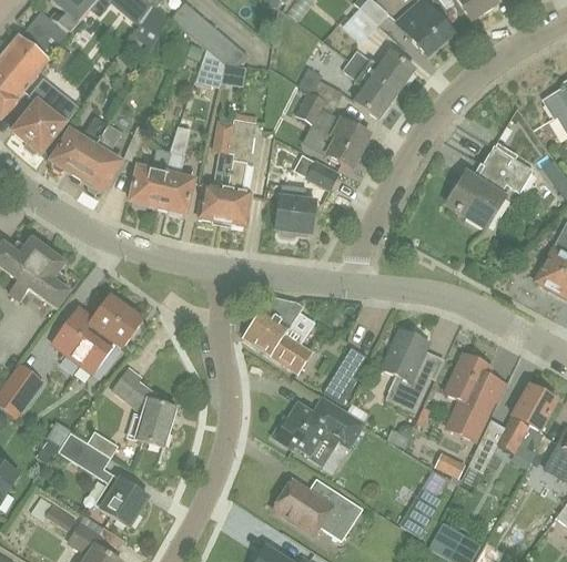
[(94,4),(98,0),(52,0),(68,13),(63,19),(58,14),(54,19),(71,33),(88,12),(94,4)]
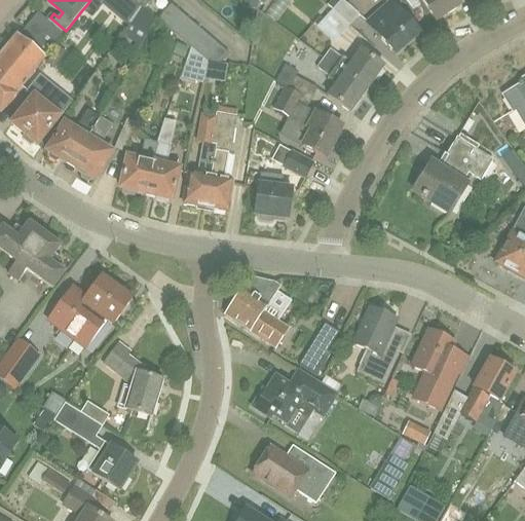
[(106,0),(129,21),(141,4),(136,0),(106,0)]
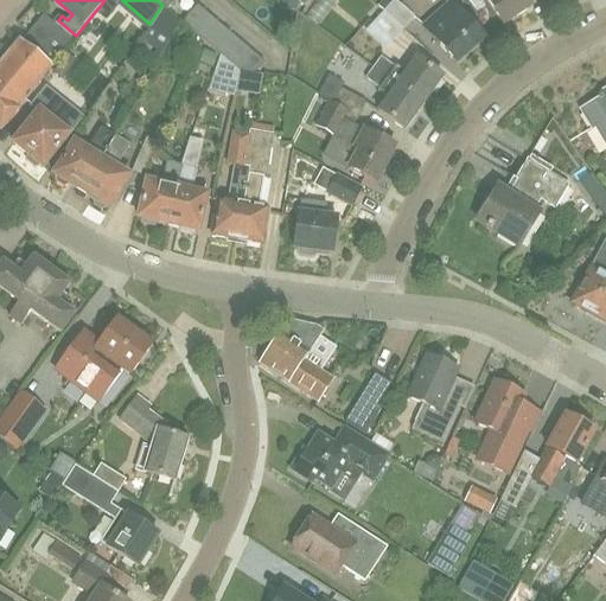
[(250,75),(255,70),(266,57),(201,0),(184,18),(221,50),(241,66),(250,75)]
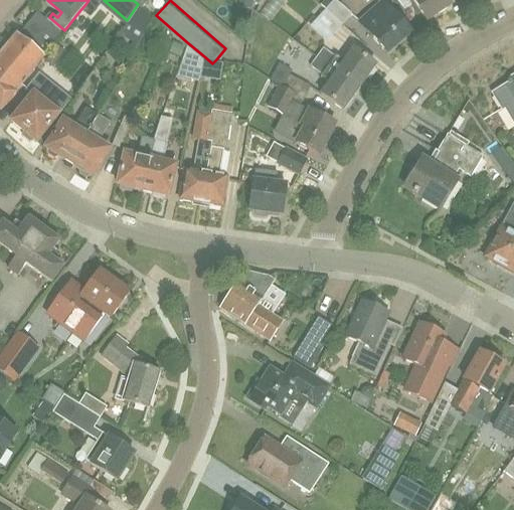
[(334,14),(343,22),(352,11),(340,0),(322,0),(321,1),(326,6),(334,14)]
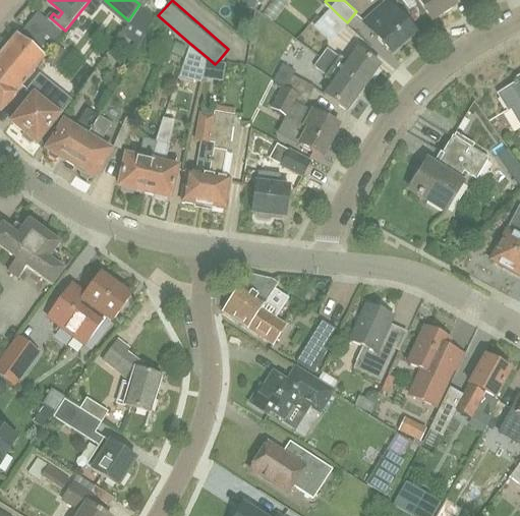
[(398,10),(399,8),(392,0),(382,0),(369,11),(370,12),(362,19),(391,50),(414,29),(398,10)]
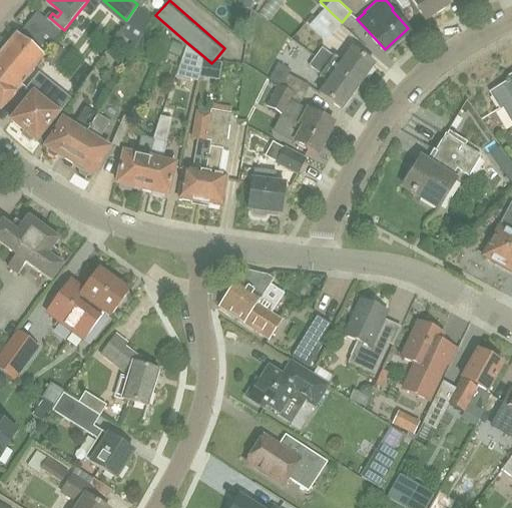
[(408,0),(416,11),(419,9),(424,17),(447,1),(446,0),(408,0)]
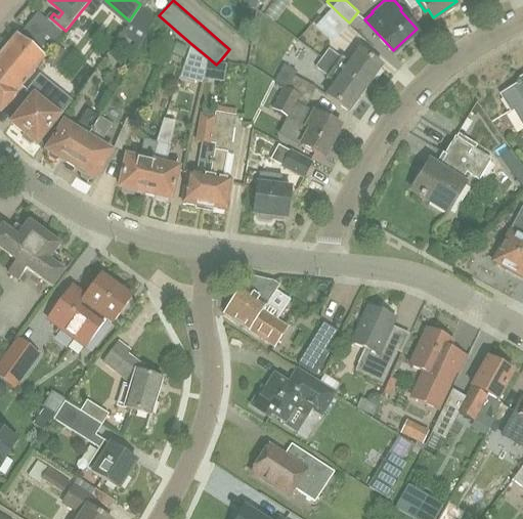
[(339,33),(349,23),(340,14),(332,6),(315,24),(334,39),(339,33)]
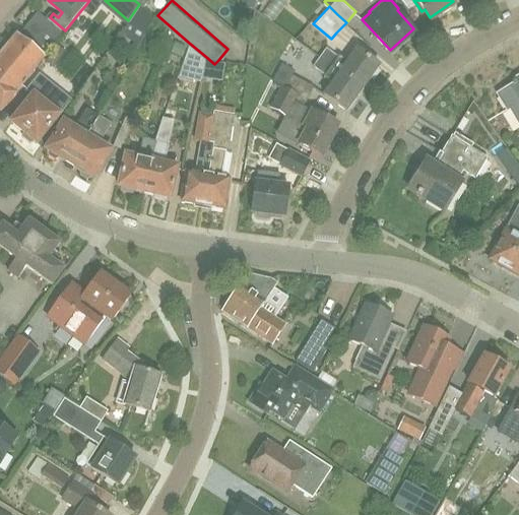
[(65,30),(50,17),(49,18),(39,9),(19,33),(18,33),(0,55),(0,105),(2,108),(17,91),(15,90),(64,31),(65,30)]
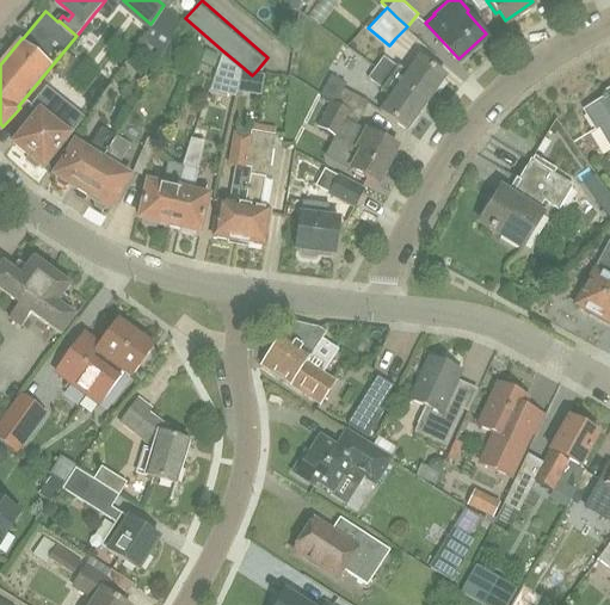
[(375,63),(426,100),(447,73),(419,54),(410,68),(399,60),(398,62),(383,53),(375,63)]
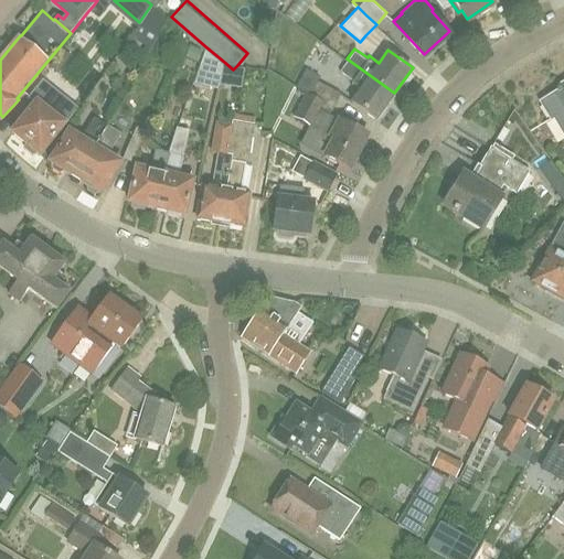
[(222,81),(226,64),(217,57),(213,77),(222,81)]
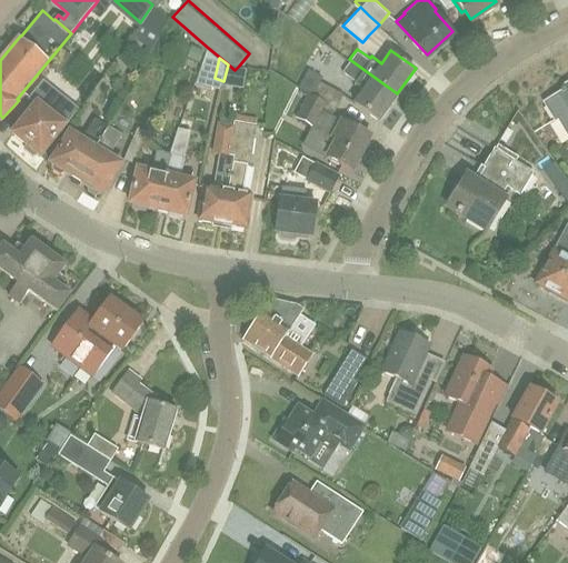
[(380,118),(397,93),(349,59),(344,69),(356,78),(355,80),(365,87),(355,100),(380,118)]
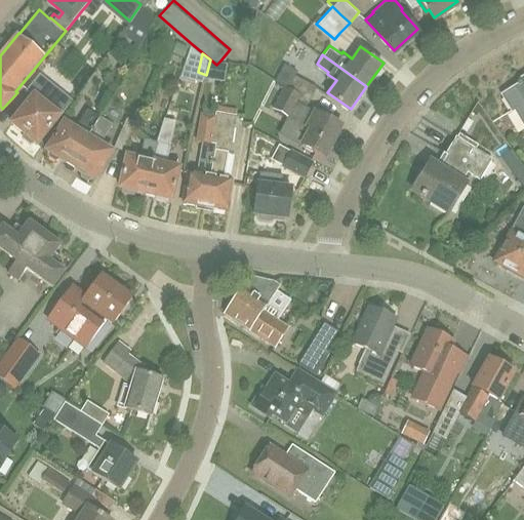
[(285,62),(276,78),(286,84),(310,96),(311,97),(317,84),(296,73),(298,69),(285,62)]
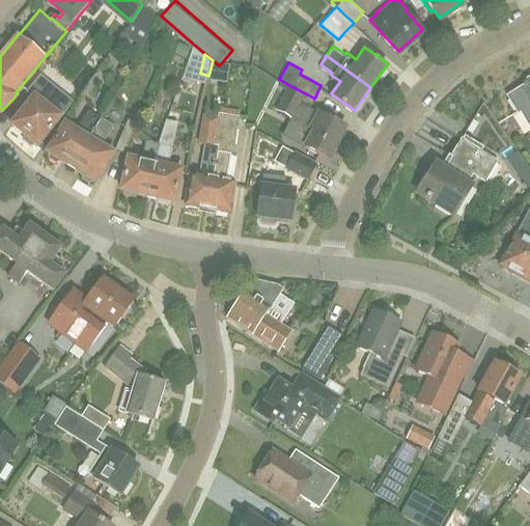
[(34,93),(12,121),(26,132),(25,137),(32,142),(36,141),(39,143),(74,100),(42,74),(29,89),(34,93)]
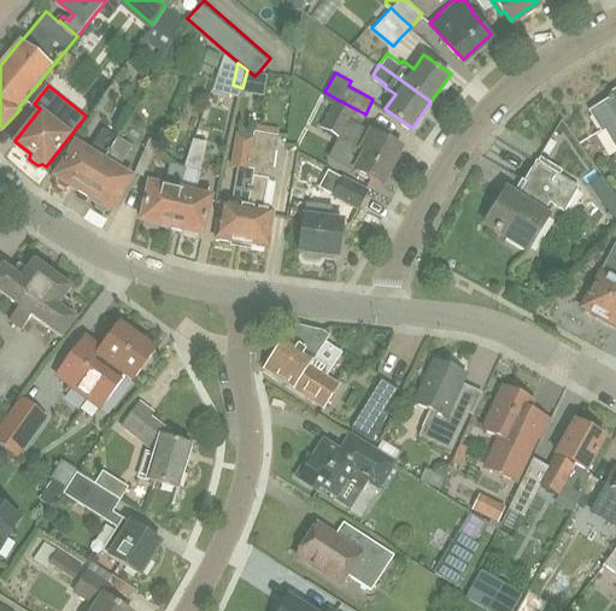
[(615,87),(611,89),(612,92),(608,94),(609,97),(592,106),(604,128),(612,123),(615,129),(615,87)]
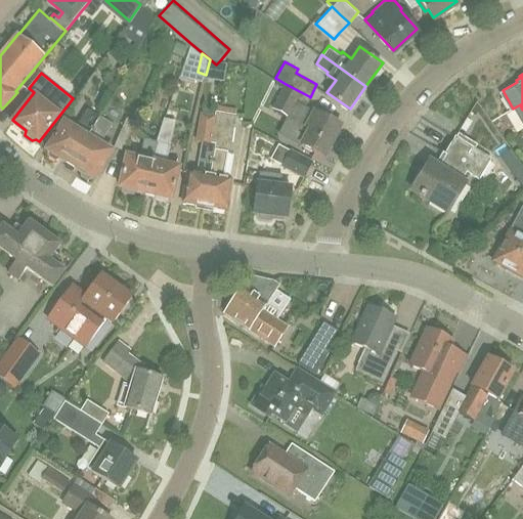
[(286,84),(273,105),(288,113),(287,114),(309,126),(309,127),(301,142),(323,155),(341,123),(305,103),(309,96),(286,84)]
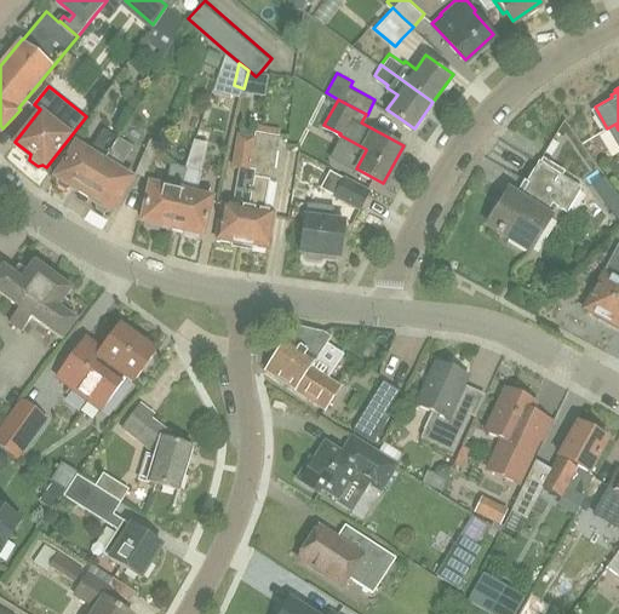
[(56,174),(58,176),(57,182),(66,187),(70,184),(78,188),(86,173),(92,177),(118,136),(104,127),(90,150),(76,142),(56,174)]
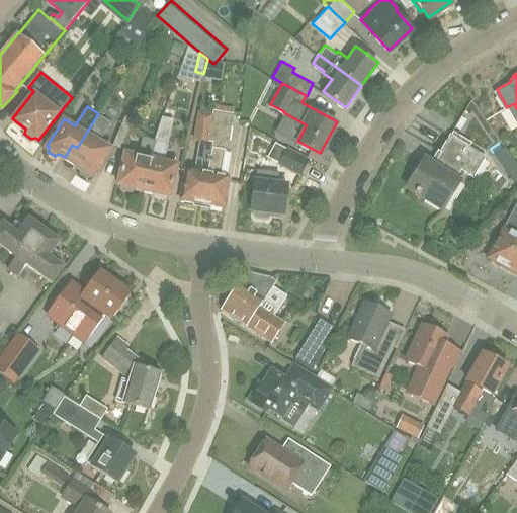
[(212,146),(203,200),(225,204),(230,175),(221,174),(226,149),(229,150),(234,110),(213,107),(212,110),(209,139),(212,140),(212,145),(212,146)]
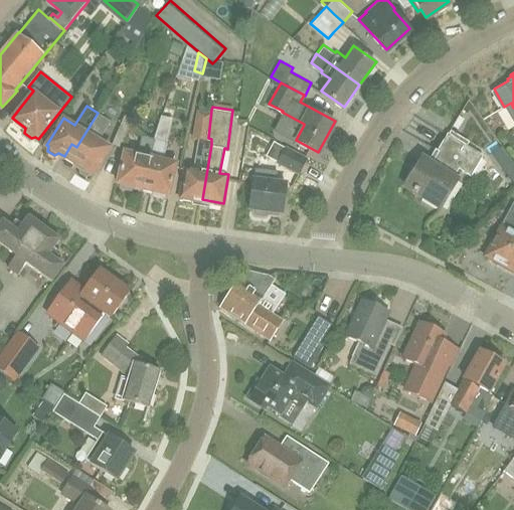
[(208,138),(211,110),(196,108),(192,136),(200,137),(199,142),(194,168),(186,167),(180,196),(202,199),(211,145),(211,144),(211,139),(208,138)]
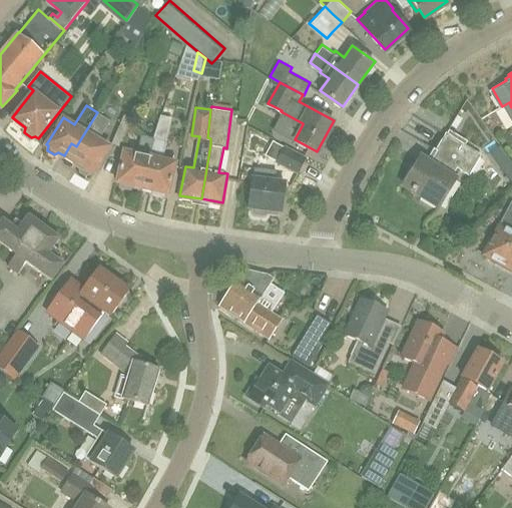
[(123,111),(111,141),(121,146),(134,116),(123,111)]
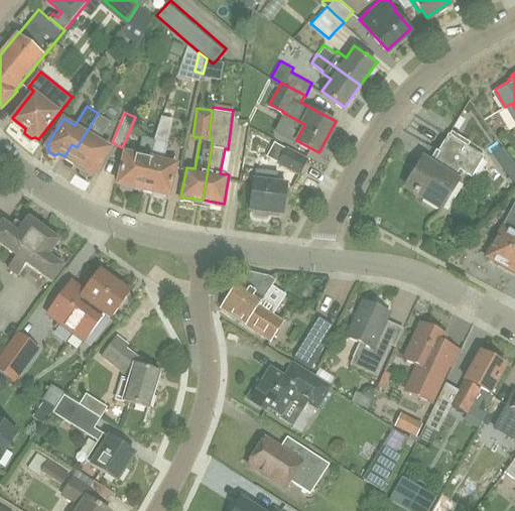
[(110,120),(98,113),(77,147),(72,144),(65,156),(81,165),(80,170),(87,174),(91,172),(94,173),(110,145),(99,138),(110,120)]
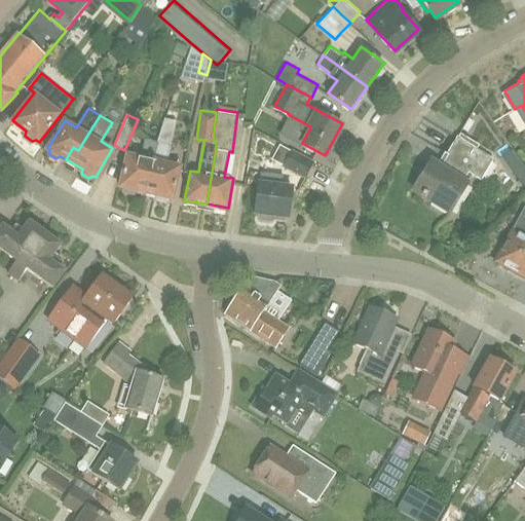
[(180,164),(165,161),(172,134),(175,119),(164,116),(160,128),(157,141),(146,192),(156,194),(155,198),(169,201),(170,197),(172,198),(180,164)]
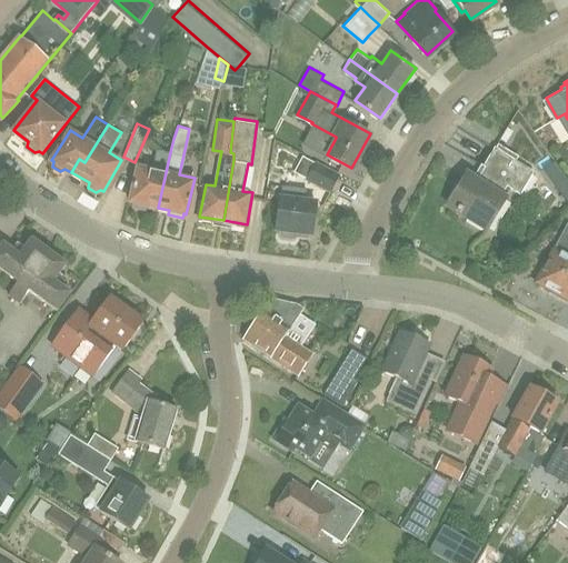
[(507,183),(520,191),(534,169),(495,146),(485,163),(486,164),(477,179),(468,173),(450,203),(458,208),(456,210),(460,212),(461,210),(469,214),(468,217),(482,225),(485,223),(487,225),(505,195),(501,193),(507,183)]
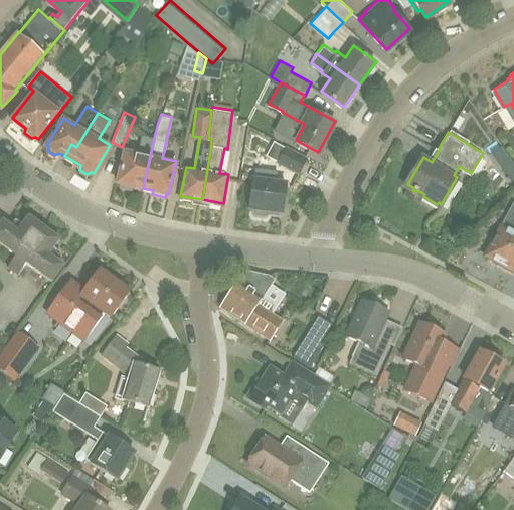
[(143,188),(154,138),(143,135),(139,154),(125,150),(118,182),(120,182),(119,186),(132,189),(133,185),(143,188)]
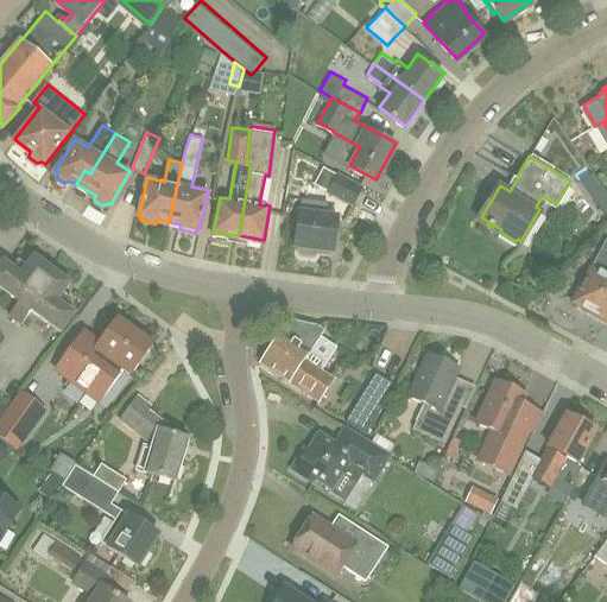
[(318,175),(332,181),(326,190),(353,204),(365,184),(337,170),(336,170),(324,164),(318,175)]
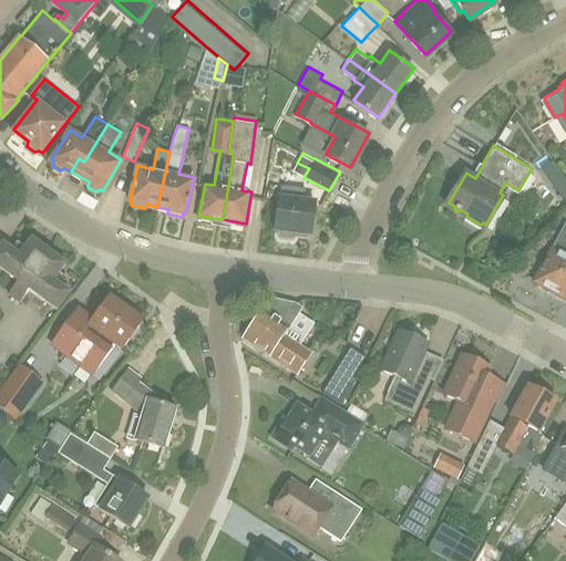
[(281,182),(280,184),(270,182),(269,187),(268,187),(267,196),(278,197),(275,227),(279,228),(278,231),(280,235),(292,236),(296,234),(297,230),(311,231),(315,200),(305,199),(307,186),(281,182)]
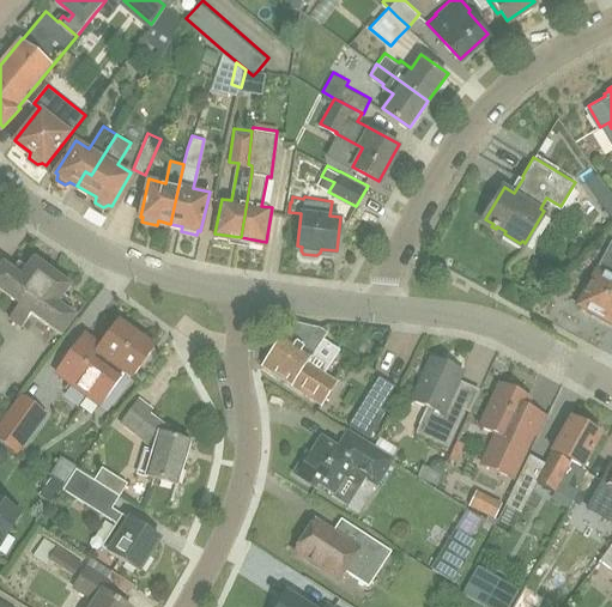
[(589,310),(591,310),(611,321),(611,241),(598,267),(597,266),(577,303),(582,305),(581,307),(583,311),(589,310)]
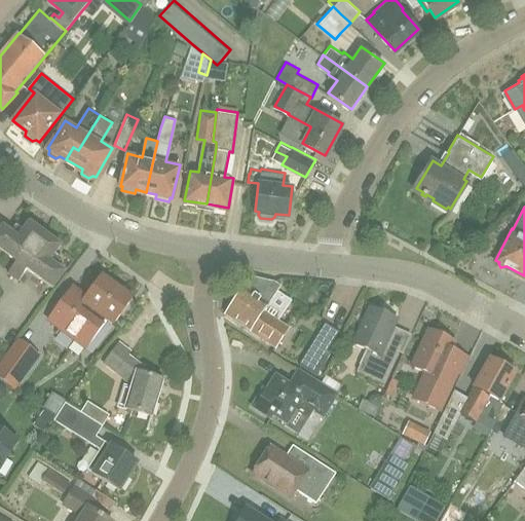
[(13,274),(46,231),(30,219),(20,233),(4,222),(0,227),(0,245),(17,259),(8,270),(13,274)]
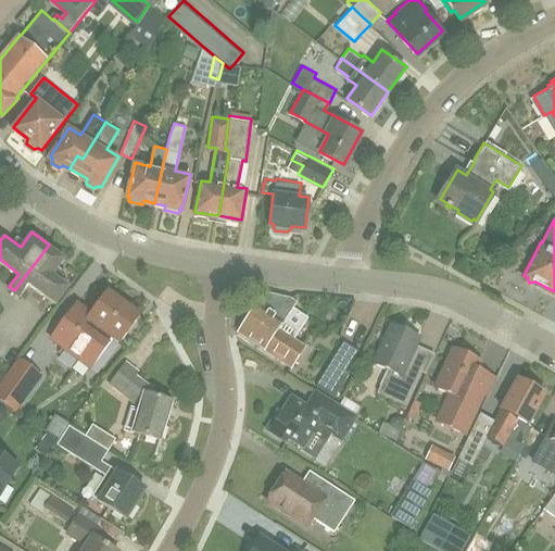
[(49,245),(14,290),(20,293),(29,280),(57,301),(70,285),(53,273),(65,257),(49,245)]
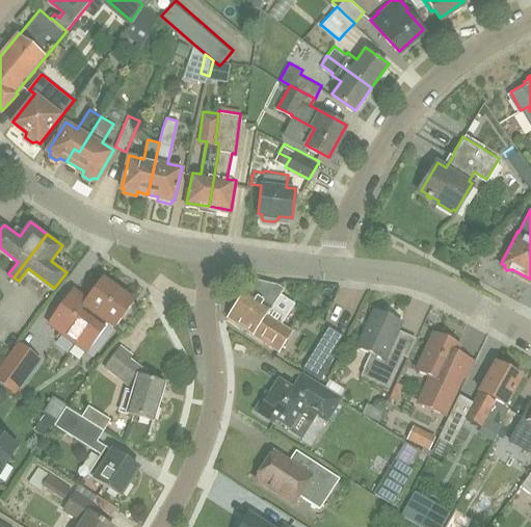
[(135,298),(132,296),(133,291),(126,286),(121,288),(104,275),(87,298),(74,288),(50,321),(87,348),(108,320),(115,325),(135,298)]
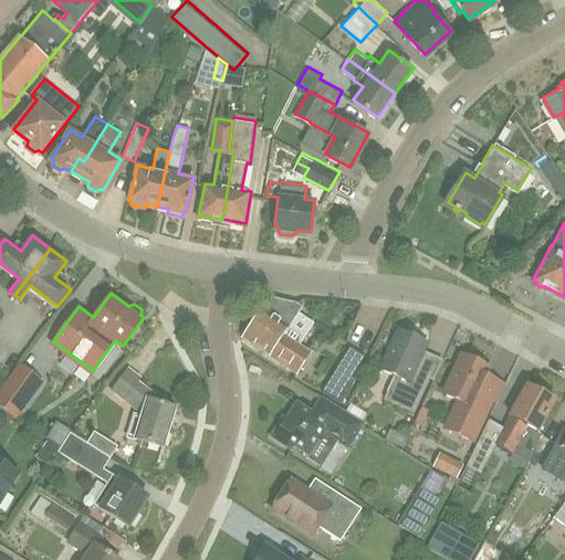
[(271,296),(244,334),(296,370),(311,350),(300,342),(283,331),(297,312),(302,305),(295,300),(271,296)]
